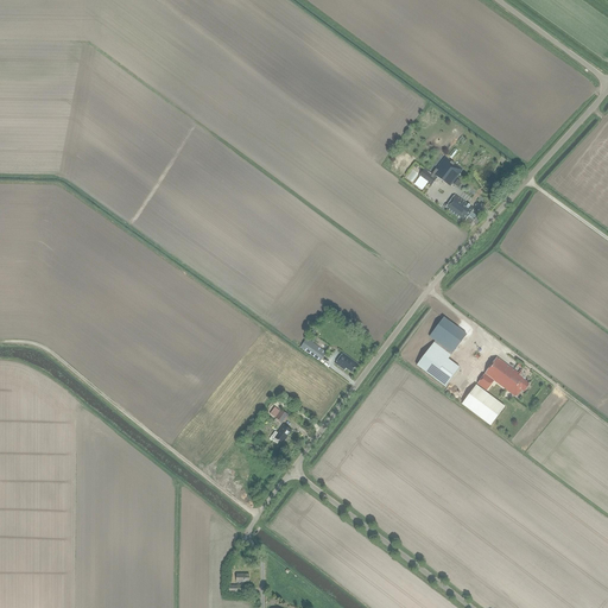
[(462,169),(445,157),(432,175),(424,169),(418,177),(431,187),(437,178),(449,187),(462,169)]
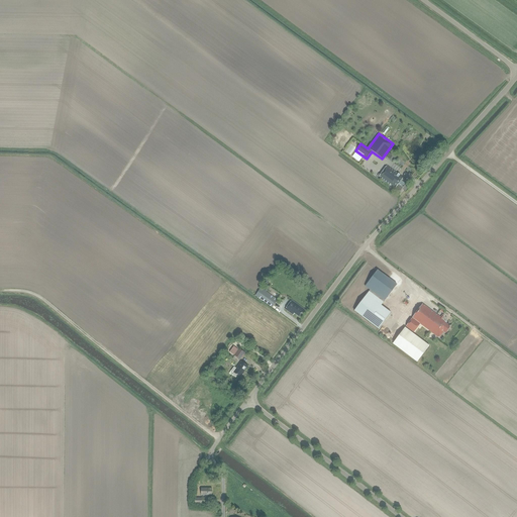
[(387,166),(379,177),(390,185),(391,184),(401,191),(406,184),(401,181),(403,178),(387,166)]
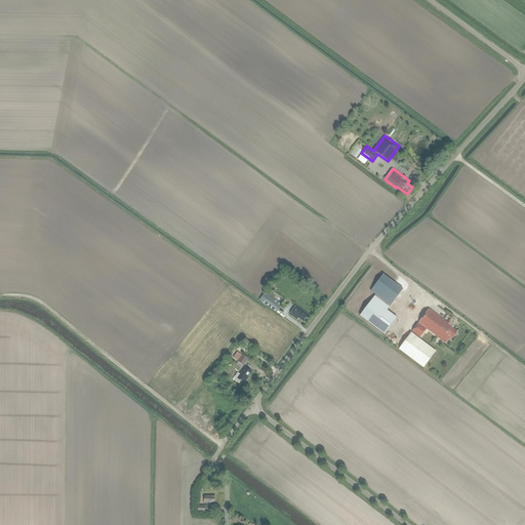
[(384,274),(373,287),(393,303),(403,289),(395,283),(384,274)]
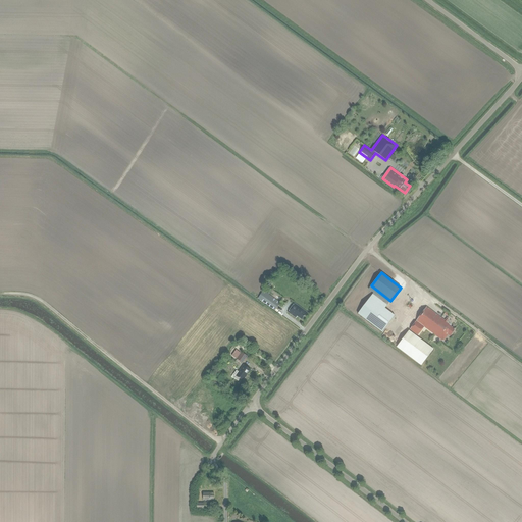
[(263,292),(258,299),(275,311),(280,303),(265,292),(264,293),(263,292)]
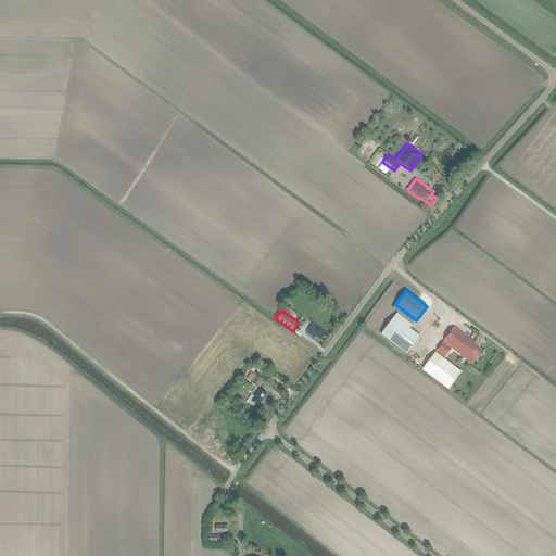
[(420,337),(409,329),(394,317),(381,335),(407,354),(420,337)]
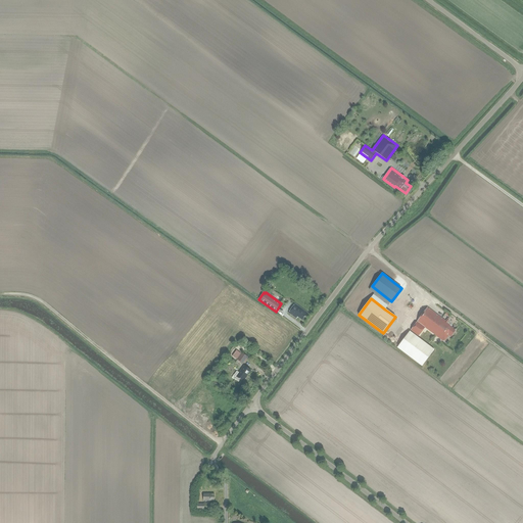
[(289,312),(297,318),(298,317),(302,320),(307,313),(295,303),(289,312)]
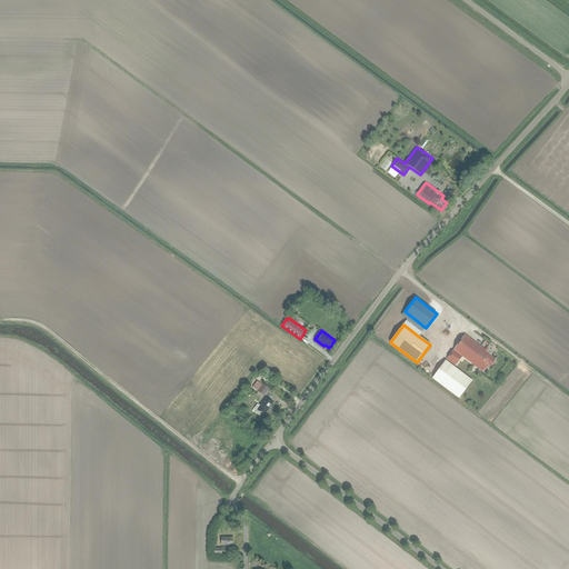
[(465,335),(447,359),(456,366),(462,357),(483,371),(488,365),(490,366),(496,359),(489,355),(490,353),(492,350),(489,348),(487,346),(485,349),(480,346),(465,335)]
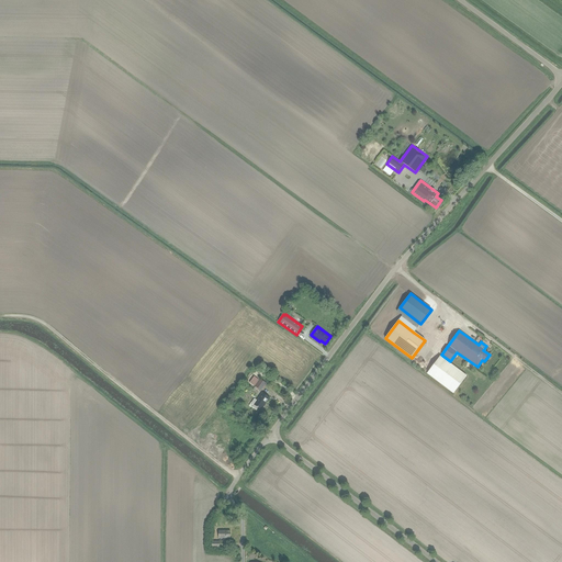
[(453,393),(467,375),(439,356),(427,374),(453,393)]
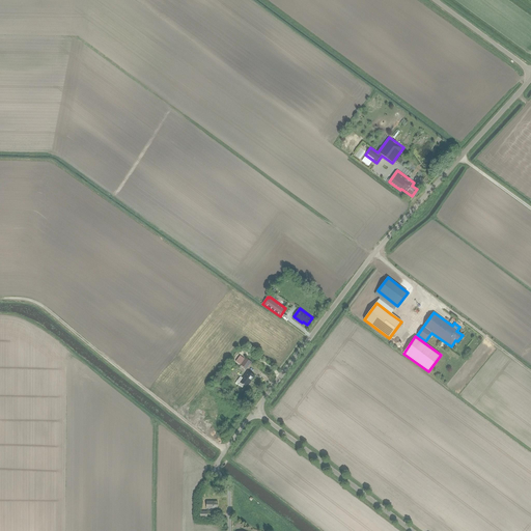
[(246,357),(241,364),(247,368),(252,362),(246,357)]
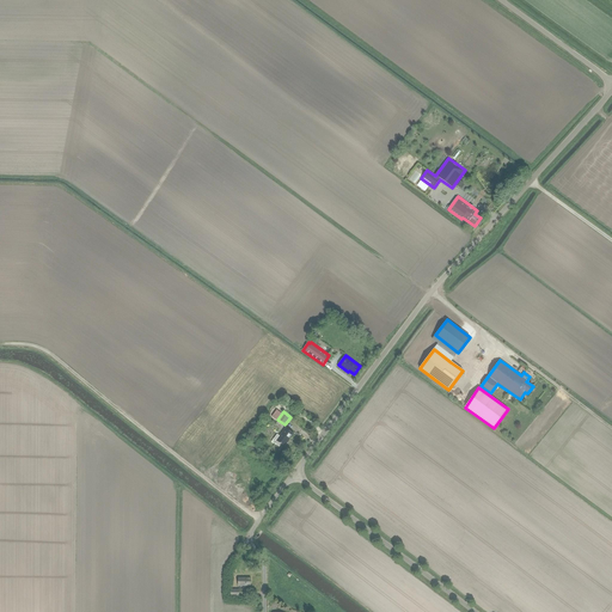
[(285,447),(294,434),(286,428),(280,436),(277,434),(271,441),(280,447),(281,445),(285,447)]
